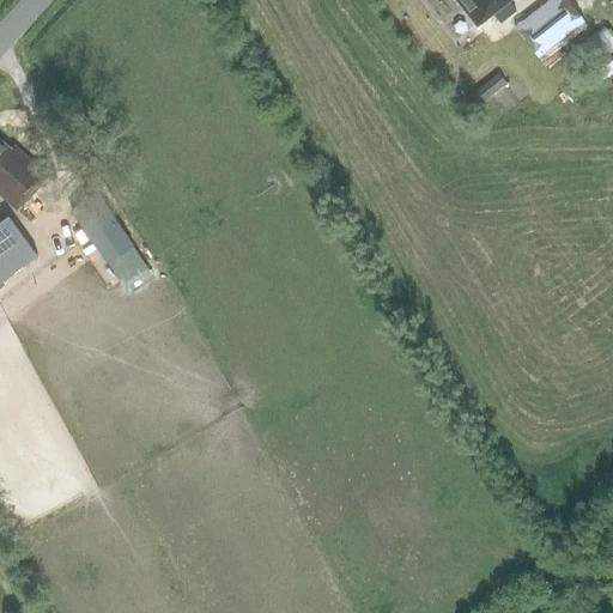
[(457,0),(477,24),(492,12),(501,22),(516,10),(508,0),(457,0)]
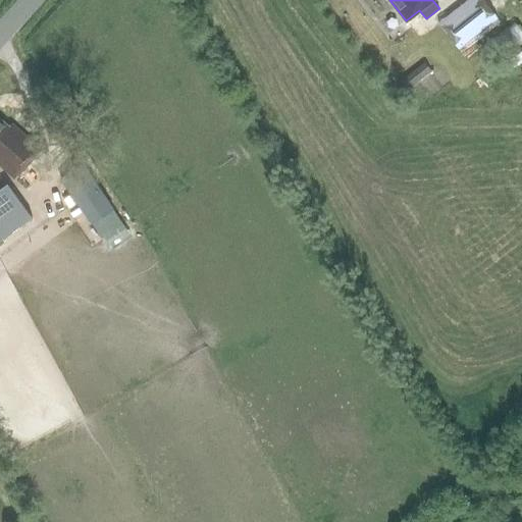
[(476,0),(489,18),(509,5),(505,0),(476,0)]
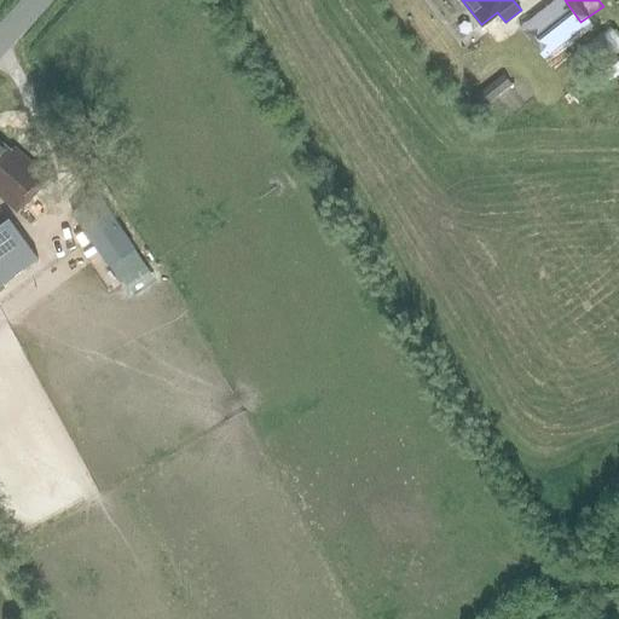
[(571,56),(584,74),(618,48),(618,40),(609,27),(571,56)]
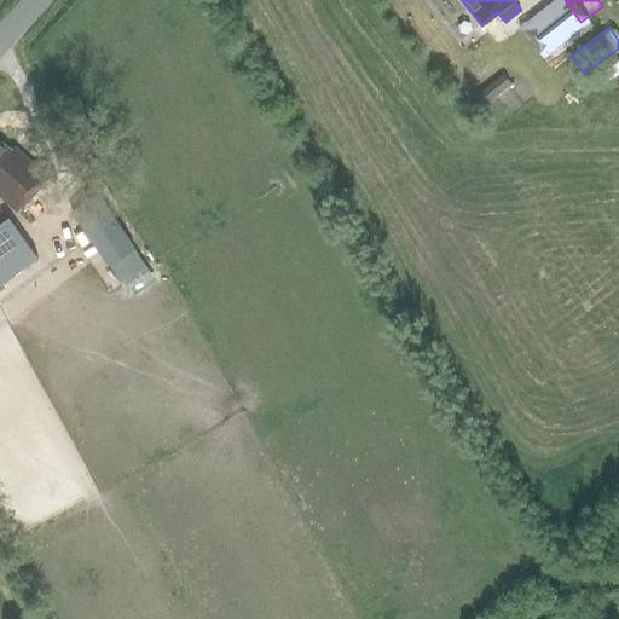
[(502,74),(470,98),(479,109),(510,84),(502,74)]
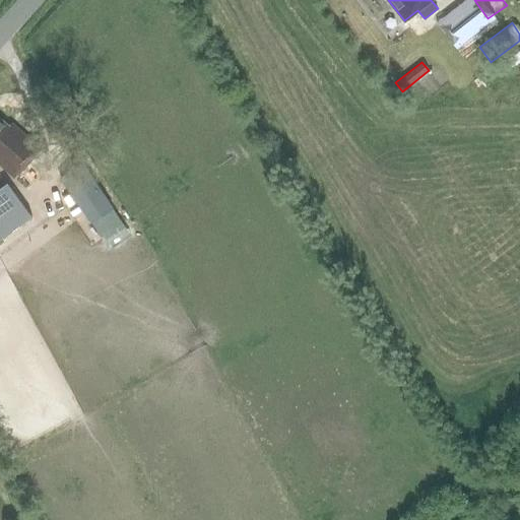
[(0,165),(15,179),(41,149),(12,124),(9,127),(0,118),(0,165)]
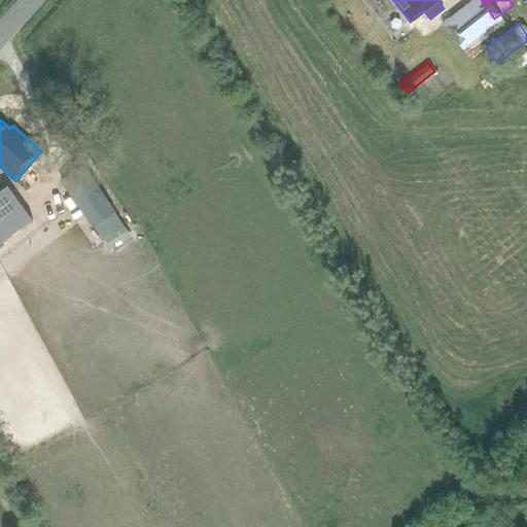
[(115,212),(84,166),(61,181),(91,227),(115,212)]
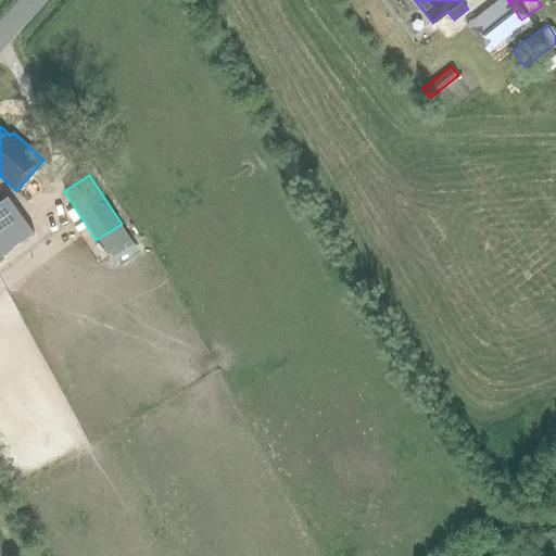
[(8,197),(0,201),(0,257),(34,234),(8,197)]
